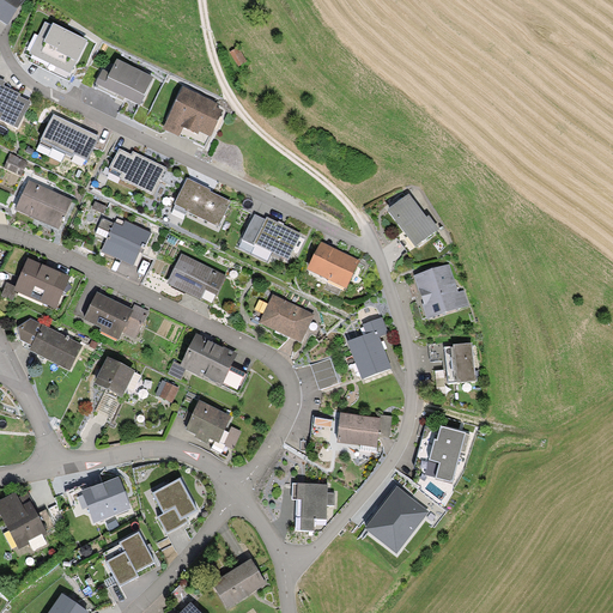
[(0,0),(0,22),(7,28),(25,0),(0,0)]
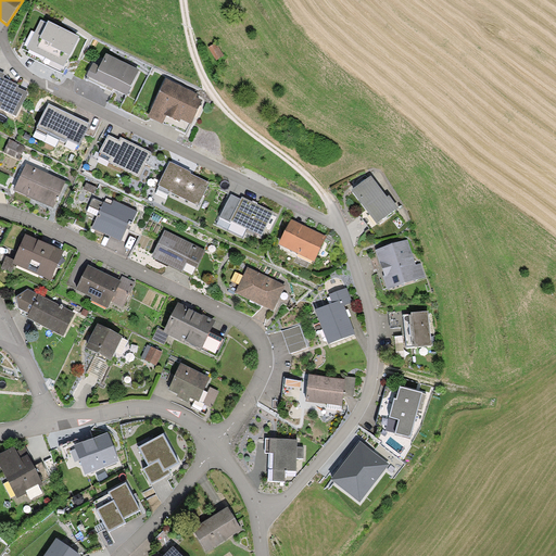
[(79,38),(42,21),(28,51),(32,52),(29,58),(63,73),(79,38)]
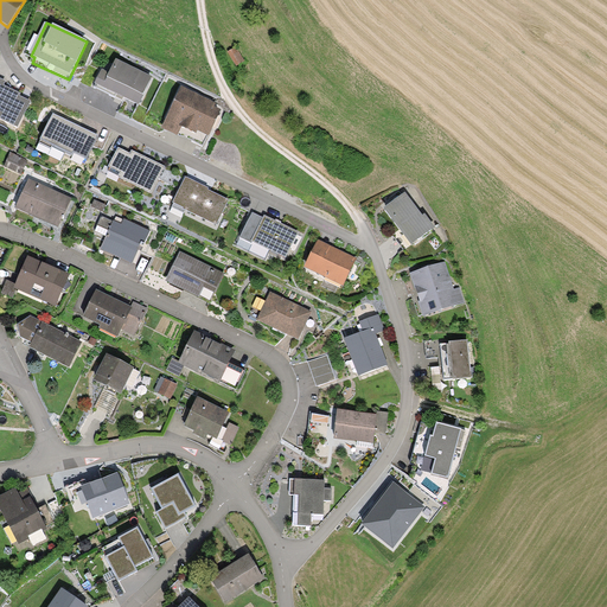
[(236,50),(228,53),(235,66),(243,63),(236,50)]
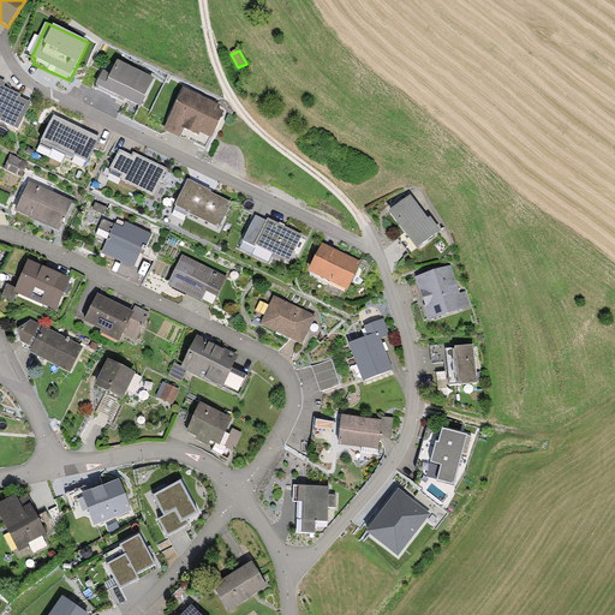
[(154,78),(118,60),(111,73),(103,70),(94,89),(119,101),(125,103),(126,101),(141,107),(154,78)]
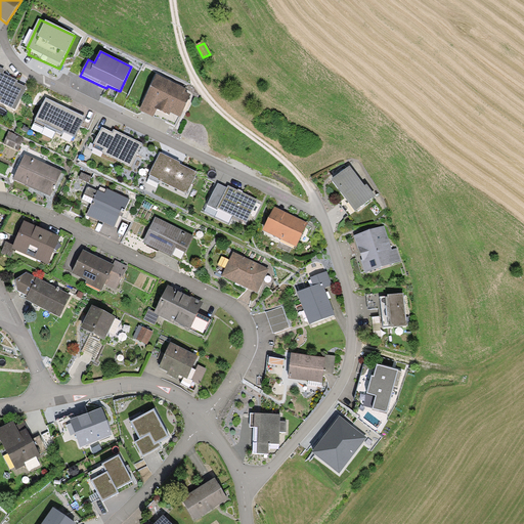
[(0,67),(0,102),(15,110),(27,87),(16,83),(17,81),(3,74),(5,70),(0,67)]
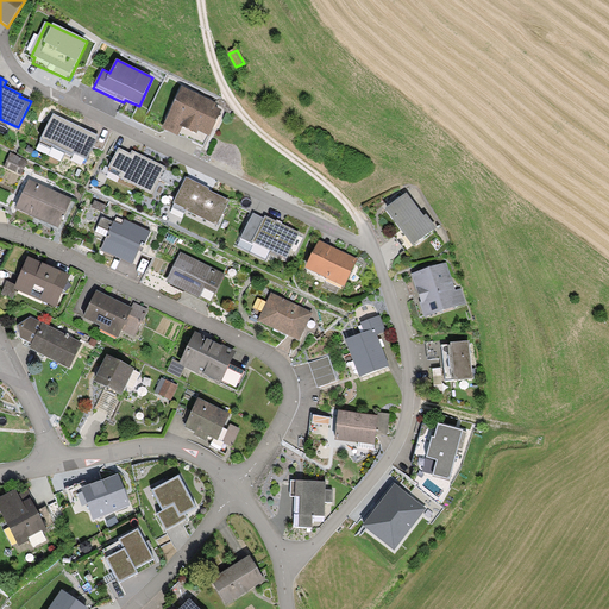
[(217,104),(182,88),(162,130),(177,137),(179,135),(203,146),(220,111),(214,108),(217,104)]
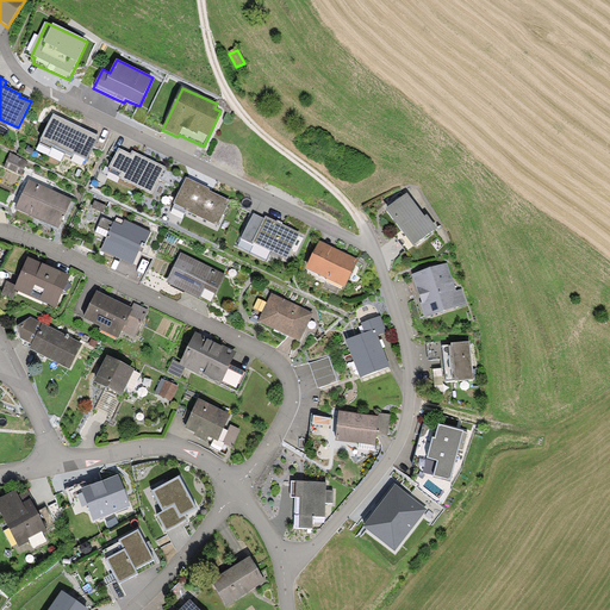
[(99,136),(55,113),(39,144),(53,150),(54,147),(73,156),(74,154),(87,161),(99,136)]
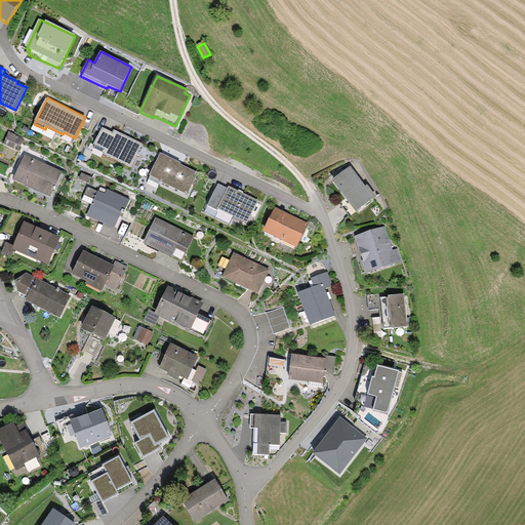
[(104,153),(104,154),(130,166),(143,144),(114,130),(113,133),(103,128),(93,148),(104,153)]
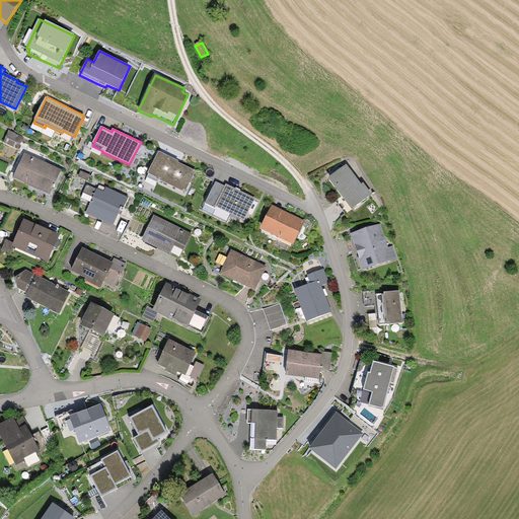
[(9,130),(3,143),(18,149),(24,137),(9,130)]
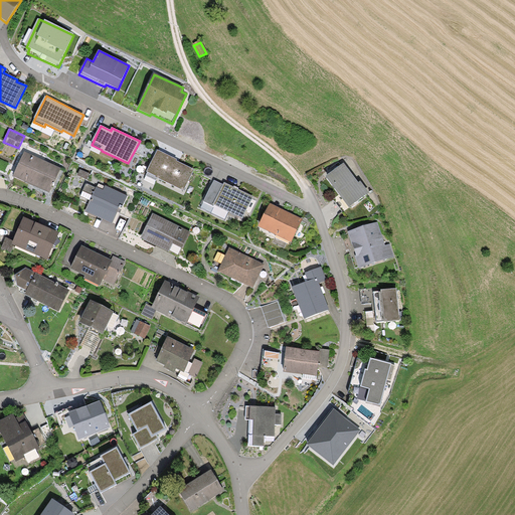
[(158,150),(147,172),(156,177),(155,178),(183,191),(194,170),(176,161),(177,159),(172,157),(158,150)]
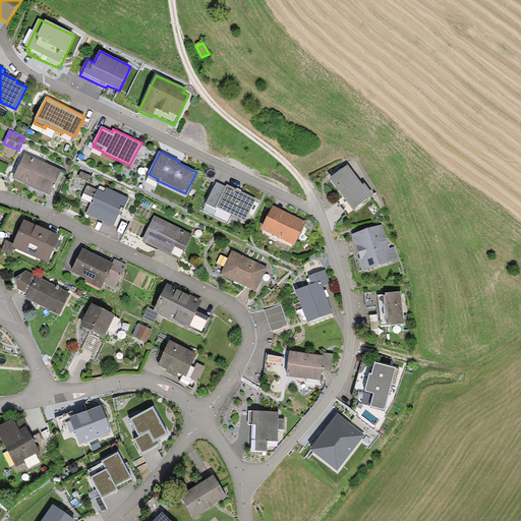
[(24,154),(13,178),(37,190),(50,196),(62,171),(24,154)]
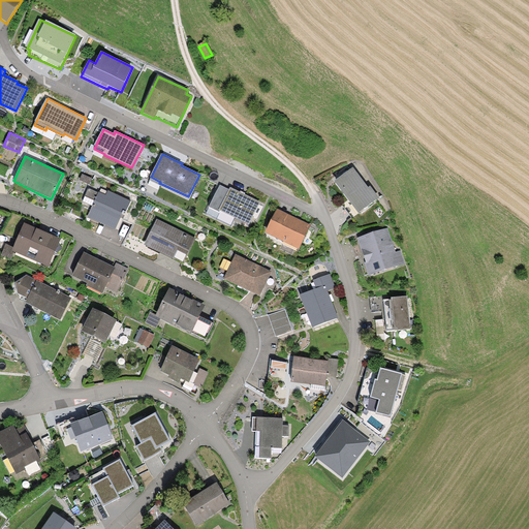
[(353,167),(335,182),(348,199),(341,205),(352,219),(380,198),(371,186),(369,188),(353,167)]
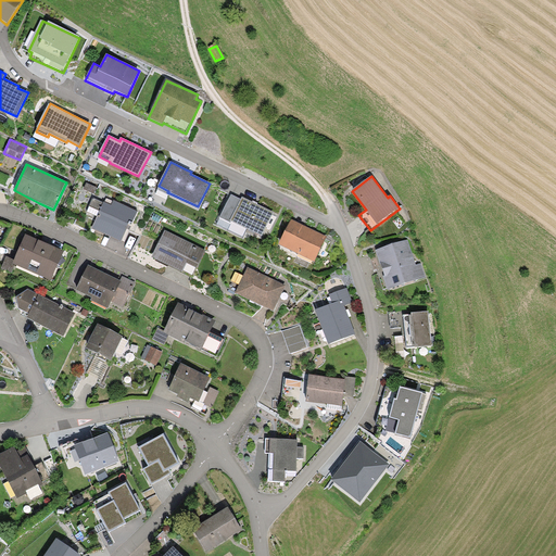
[(87,184),(84,189),(95,194),(97,188),(87,184)]
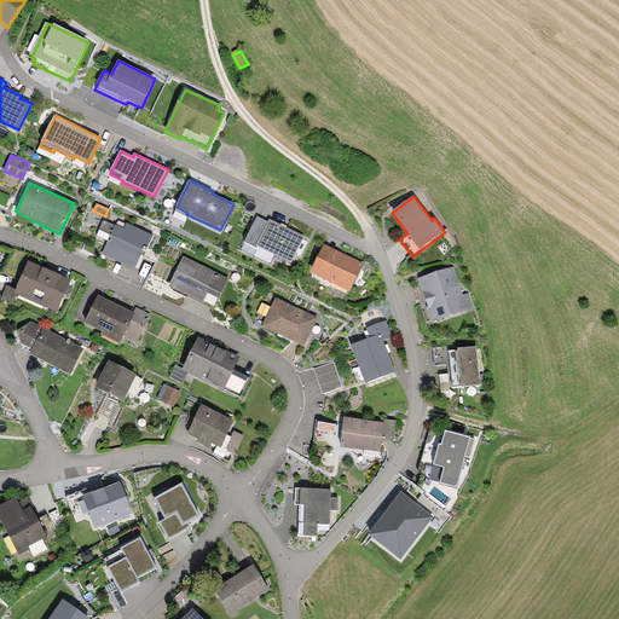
[(256,246),(268,223),(258,217),(244,243),(258,249),(259,247),(256,246)]
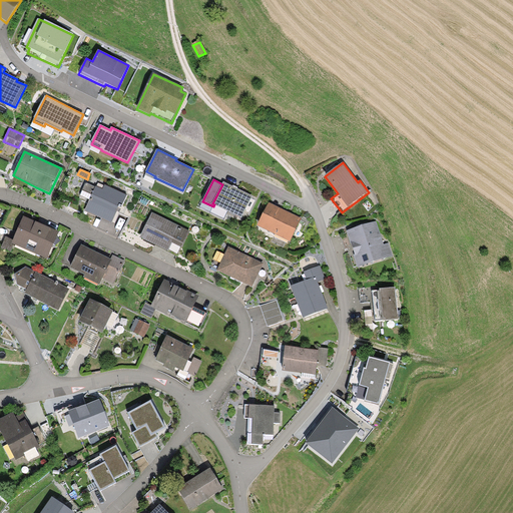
[(222,184),(212,203),(214,204),(241,218),(252,196),(236,188),(223,181),(222,184)]
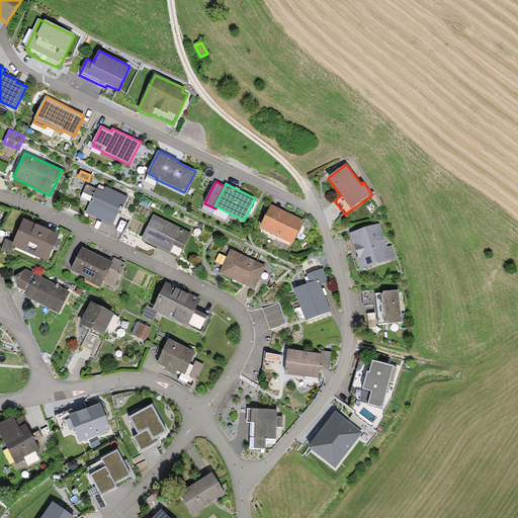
[(128,197),(106,187),(103,192),(97,189),(87,184),(83,192),(84,192),(93,196),(91,201),(86,212),(112,226),(120,209),(122,210),(128,197)]
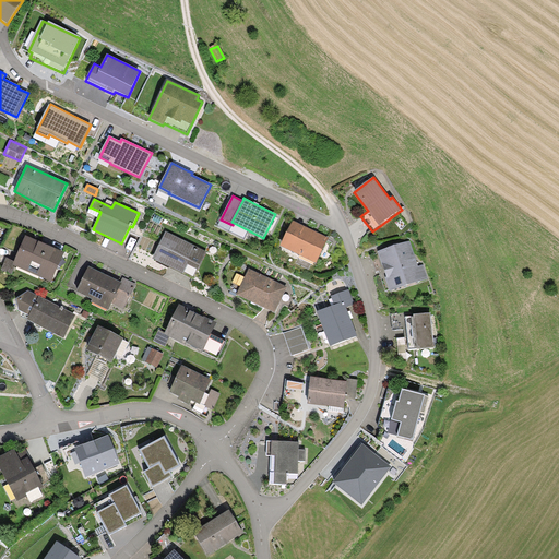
[(98,217),(100,212),(91,207),(87,213),(98,217)]
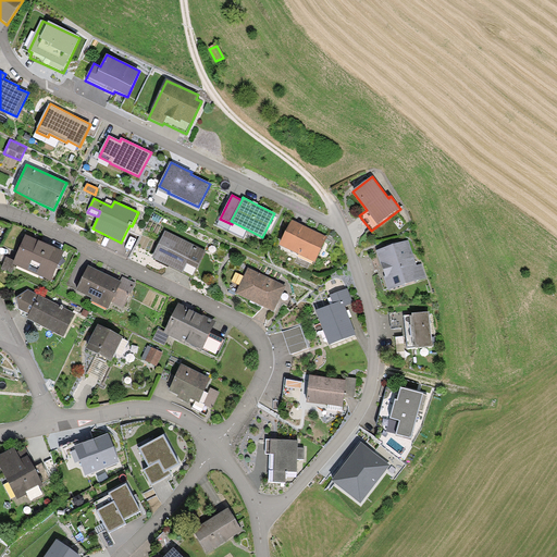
[(316,231),(292,220),(280,246),(298,255),(295,260),(308,267),(310,260),(316,262),(327,237),(316,231)]
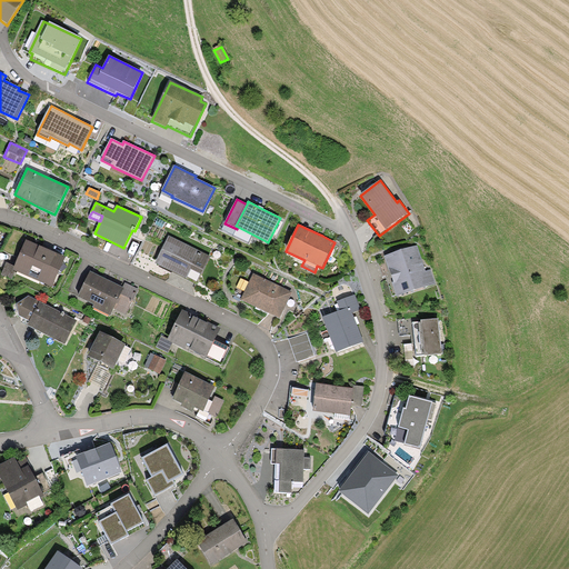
[(211,257),(169,237),(156,263),(187,278),(191,269),(202,275),(211,257)]
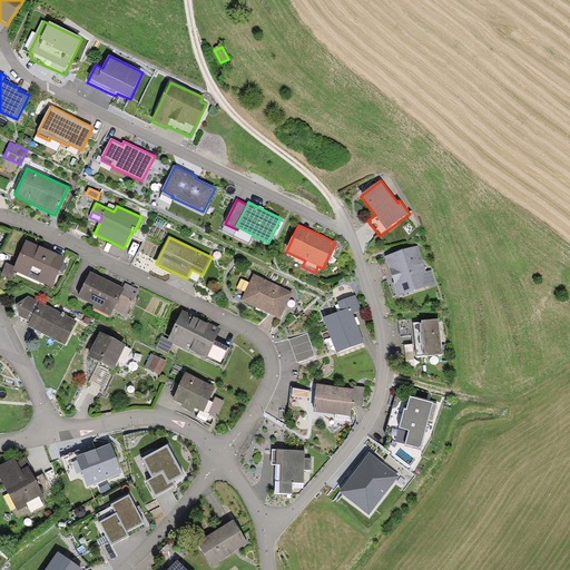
[(46,251),(27,242),(16,267),(13,272),(16,273),(52,288),(65,258),(46,251)]
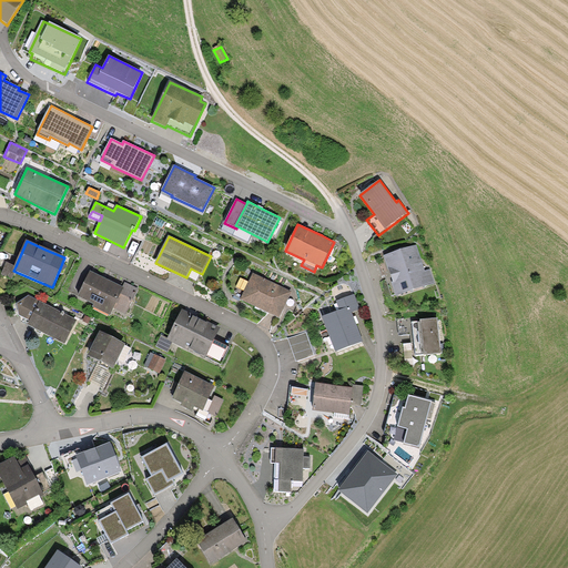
[(403,250),(384,256),(396,295),(435,283),(430,269),(425,271),(416,245),(403,250)]
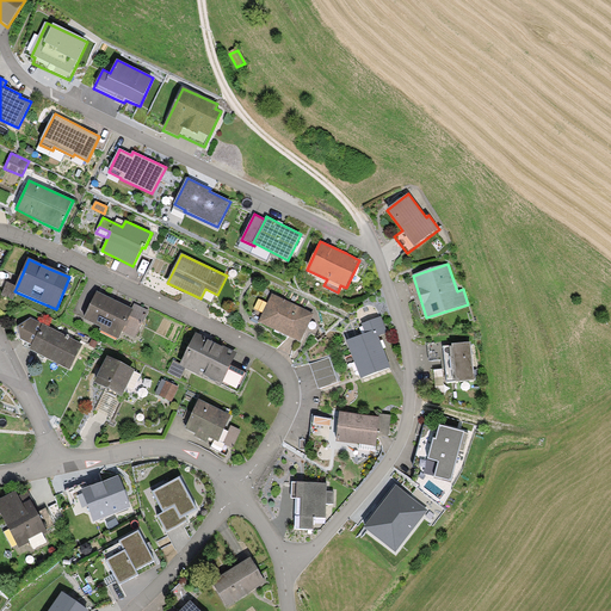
[(14,291),(17,287),(7,283),(1,296),(12,301),(17,292),(14,291)]
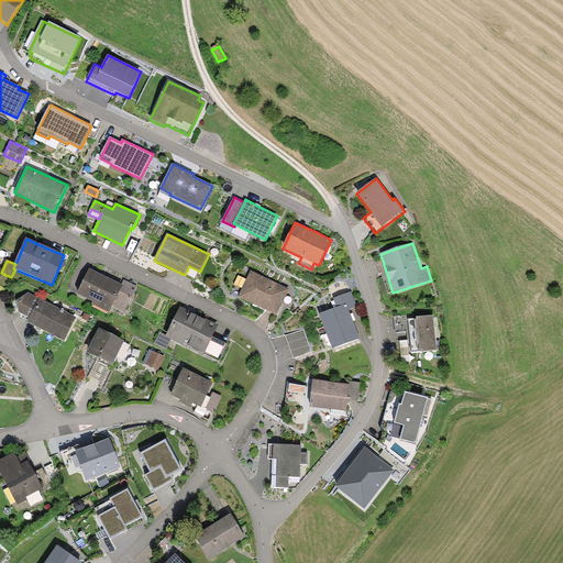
[(89,269),(77,295),(94,302),(92,305),(109,312),(112,306),(122,285),(121,285),(102,276),(89,269)]
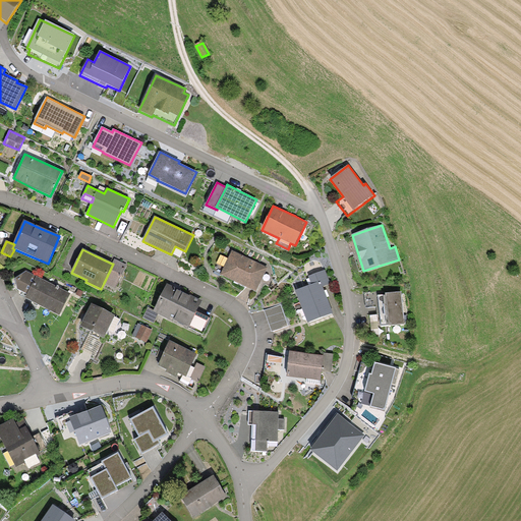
[(233,251),(222,276),(256,291),(262,280),(268,268),(233,251)]
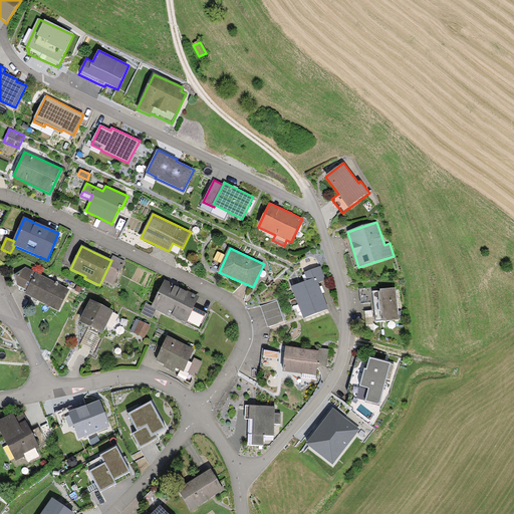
[(111,260),(102,279),(113,285),(125,261),(113,255),(110,260),(111,260)]
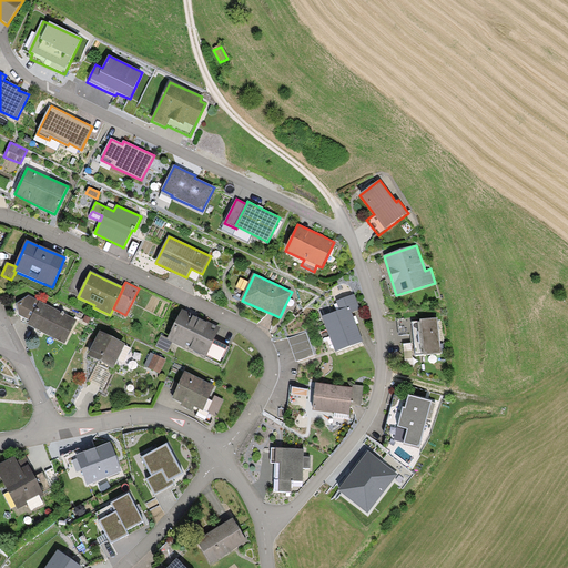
[(64,344),(77,321),(29,295),(17,304),(19,316),(22,317),(22,323),(64,344)]
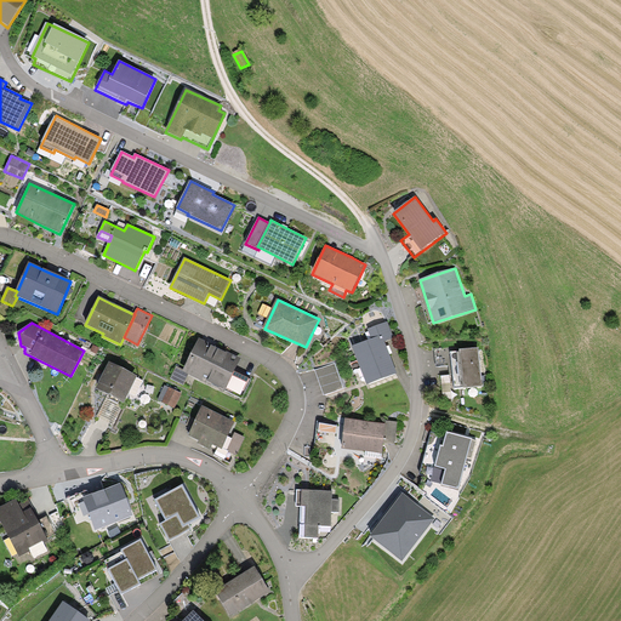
[(372,340),(353,347),(366,385),(397,374),(387,349),(385,342),(393,339),(387,323),(369,329),(372,340)]
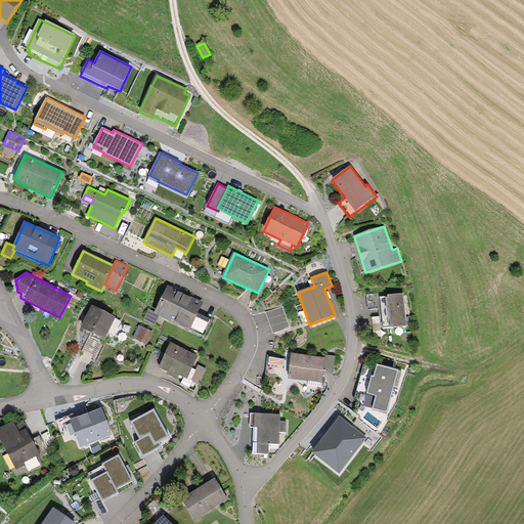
[(156,312),(155,314),(159,316),(189,331),(190,329),(198,314),(204,303),(168,286),(156,312)]
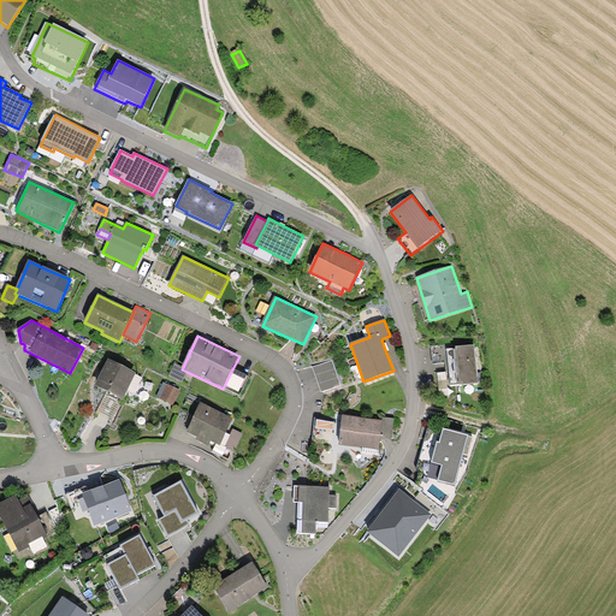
[(449,367),(450,386),(478,383),(474,348),(446,350),(449,367)]
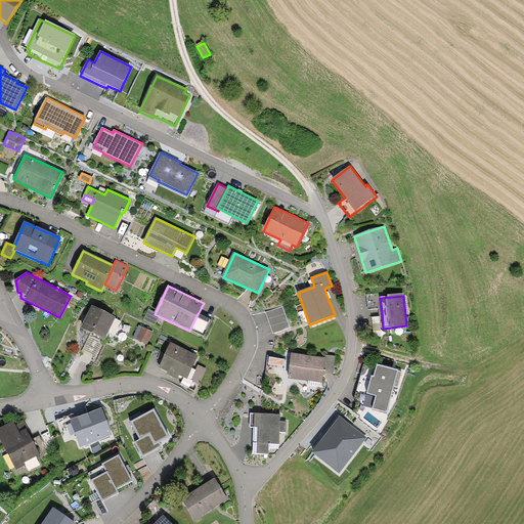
[(87,317),(81,329),(103,340),(115,317),(92,307),(87,317)]
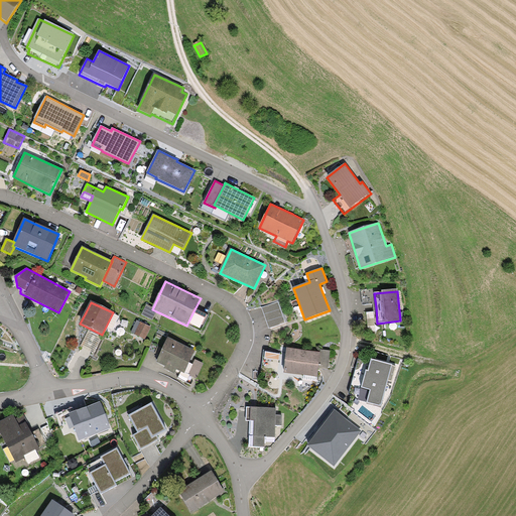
[(277,302),(261,307),(268,329),(284,323),(277,302)]
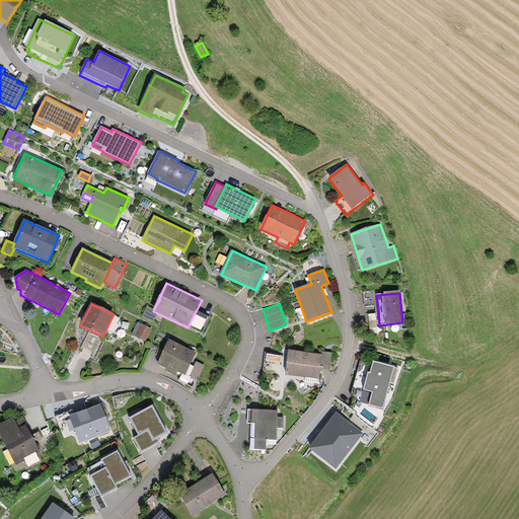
[(154,321),(157,313),(153,311),(154,309),(148,306),(143,316),(154,321)]
